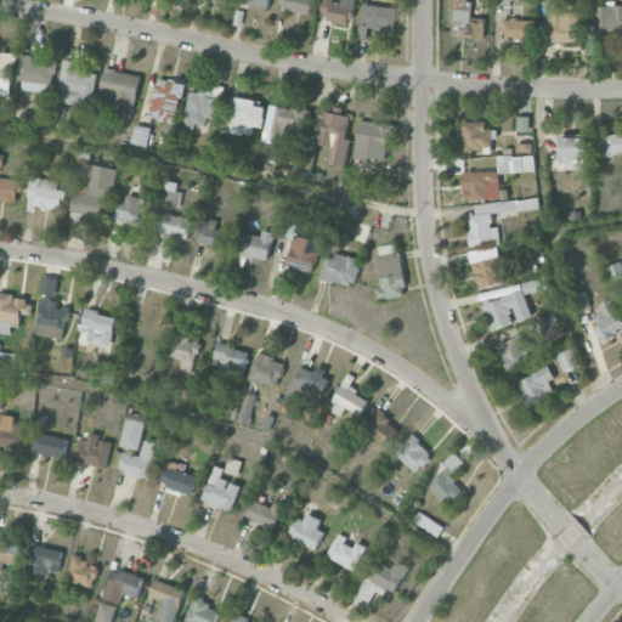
[(280,0),(278,9),(310,15),(312,0),(280,0)]
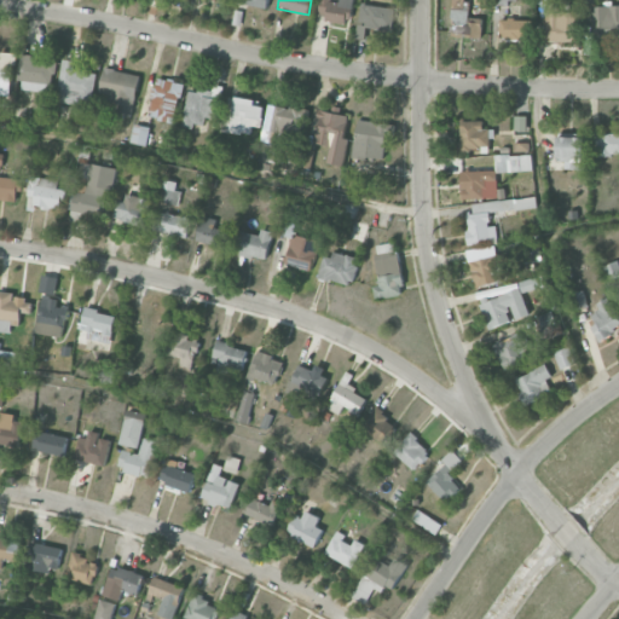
[(319,0),(316,17),(348,24),(353,0),(339,0),(339,3),(330,1),(330,0),(319,0)]
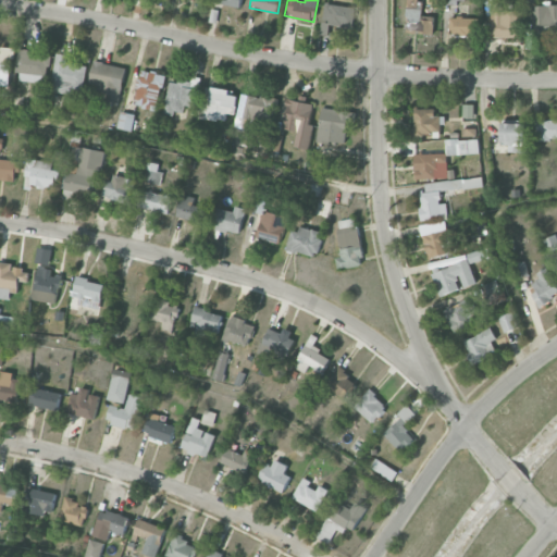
[(421,20),(421,0),(406,0),(406,33),(432,34),(433,20),(421,20)]
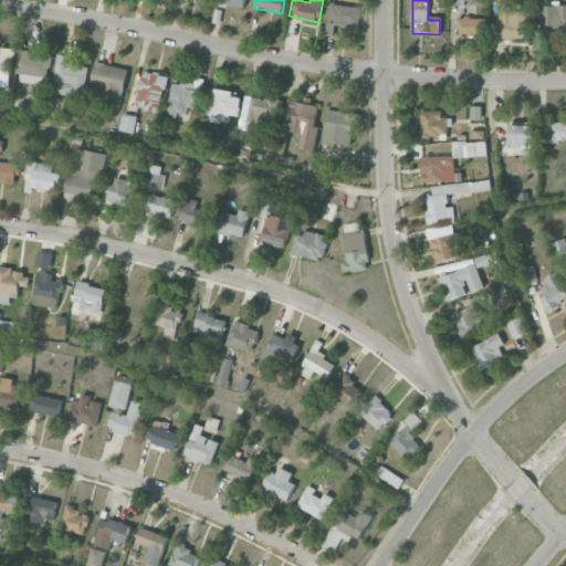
[(360,7),(329,3),(327,21),(326,21),(325,35),(333,37),(334,27),(358,30),(360,7)]
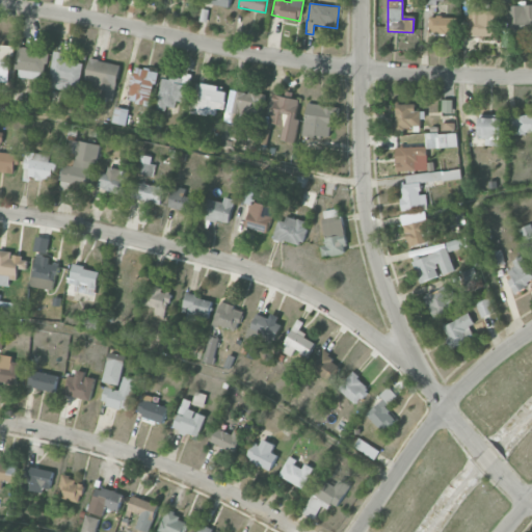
[(531,4),(508,5),(509,34),(531,33),(531,4)]
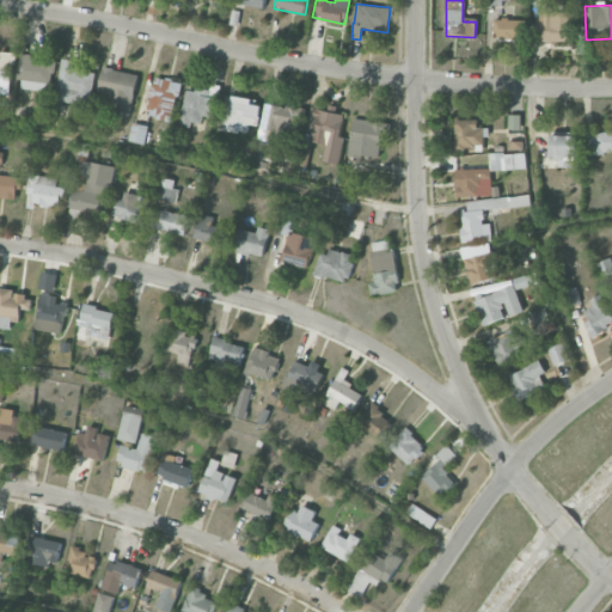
[(570,42),(571,12),(540,12),(539,41),(570,42)]
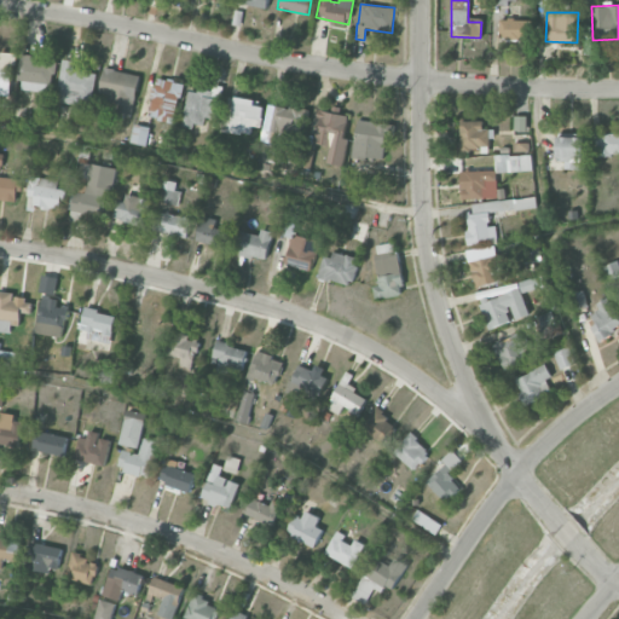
[(536,41),(536,19),(499,18),(499,40),(536,41)]
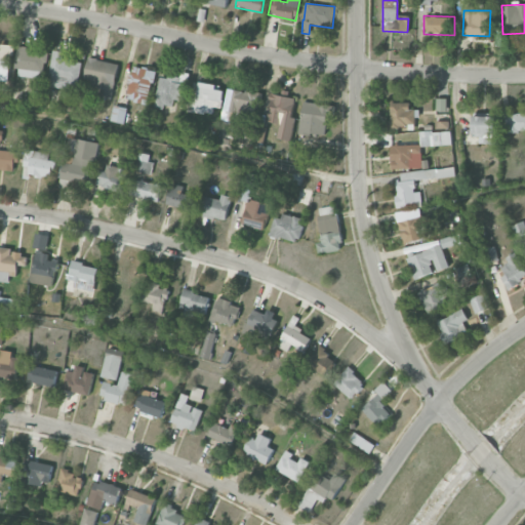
[(0,79),(9,80),(13,45),(0,43),(0,79)]
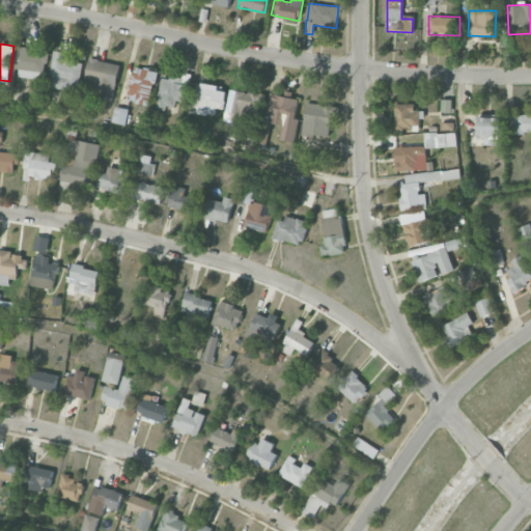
[(17,77),(45,79),(47,50),(19,48),(17,77)]
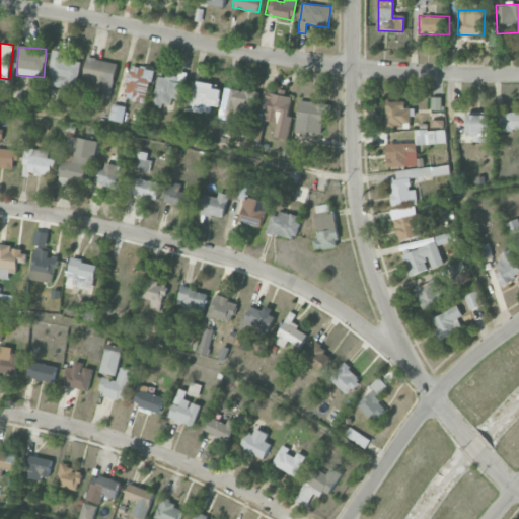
[(81,62),(62,58),(63,52),(53,50),(47,84),(76,89),(81,62)]
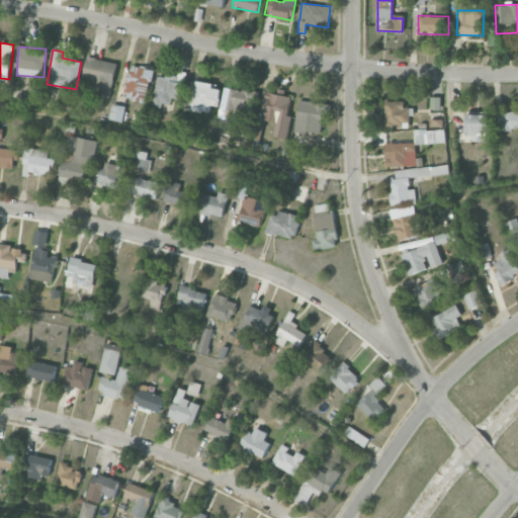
[(116,62),(86,58),(83,82),(101,83),(99,96),(112,97),(116,62)]
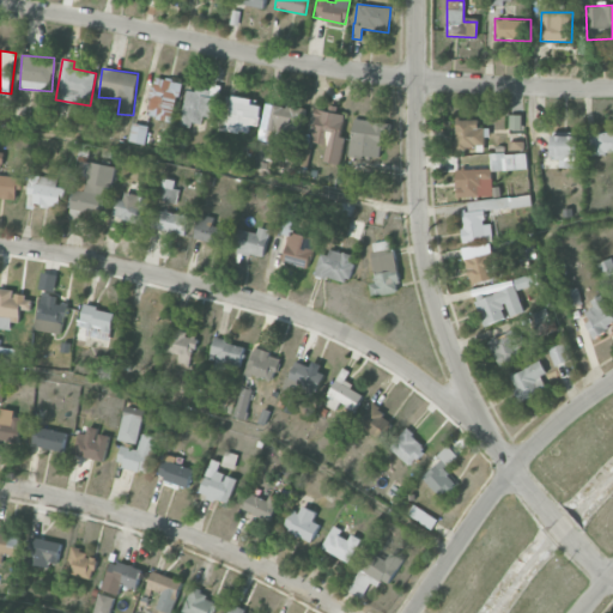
[(181,83),(155,77),(147,116),(173,121),(181,83)]
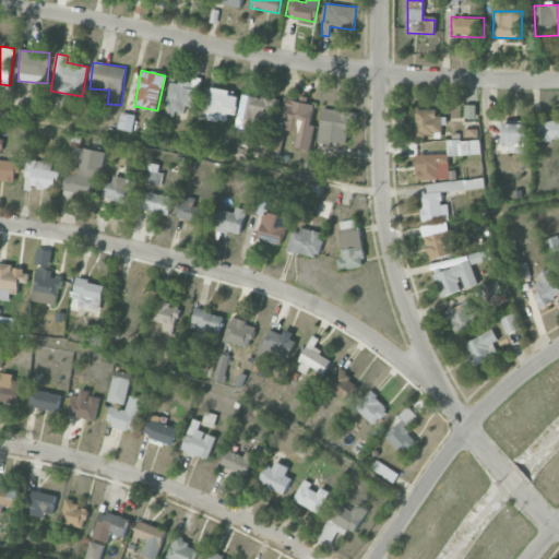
[(171,82),(164,113),(185,118),(188,106),(195,107),(201,82),(180,76),(179,84),(171,82)]
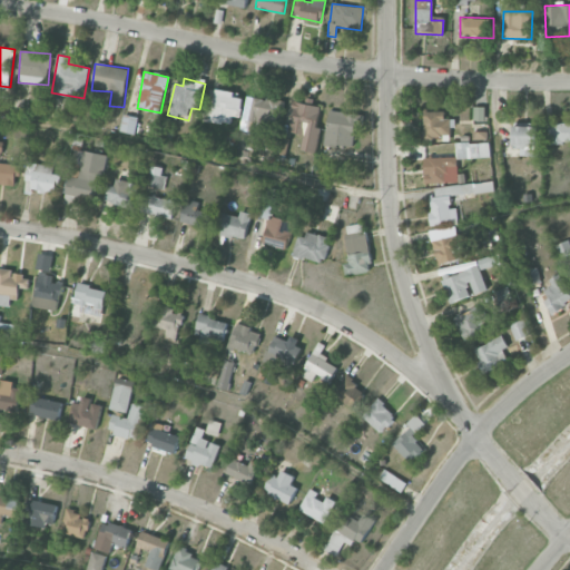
[(232,125),(233,116),(241,117),(243,98),(235,97),(235,92),(216,89),(210,121),(232,125)]
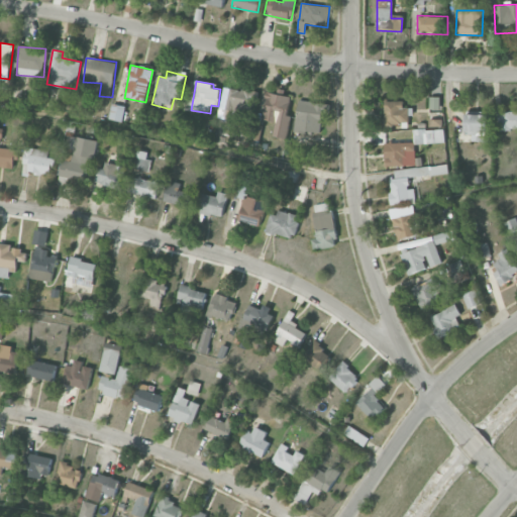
[(225,107),(252,112),(256,92),(229,87),(225,107)]
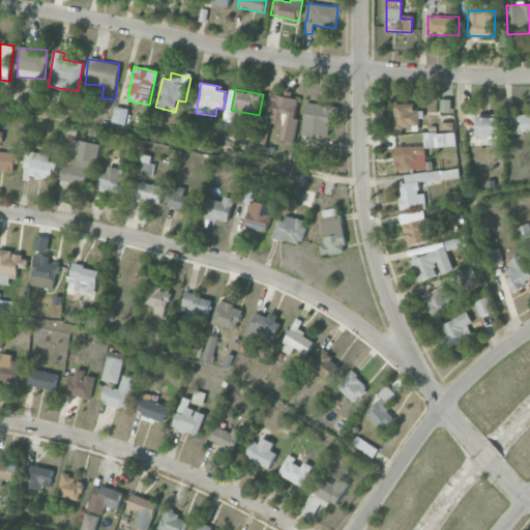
[(298,98),(273,94),(268,123),(282,125),(280,140),(294,142),(298,118),(295,118),(298,98)]
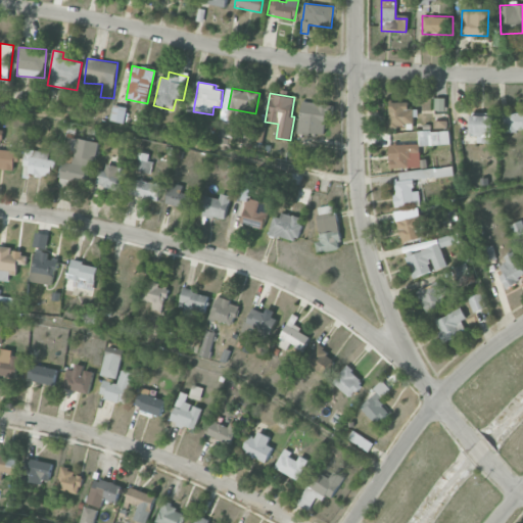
[(326,112),(329,112),(330,104),(301,101),(298,131),(324,134),(326,112)]
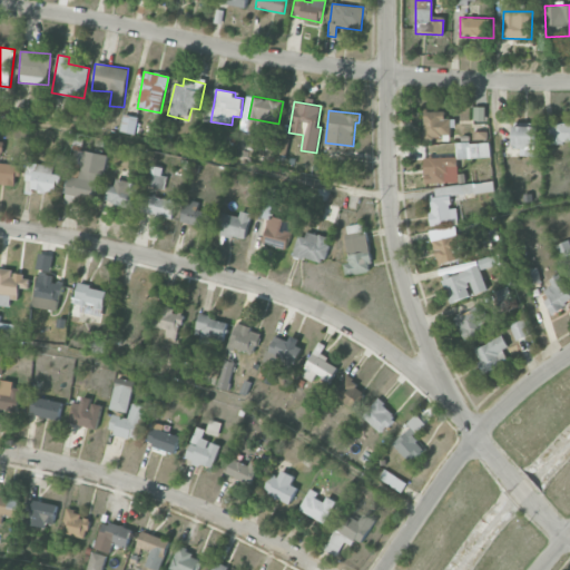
[(423,136),(452,137),(453,119),(444,118),(444,111),(424,110),(423,136)]
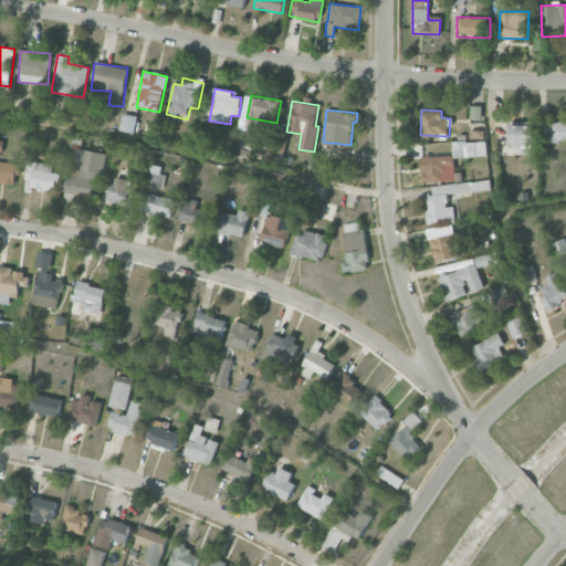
[(137,116),(123,113),(119,130),(134,133),(137,116)]
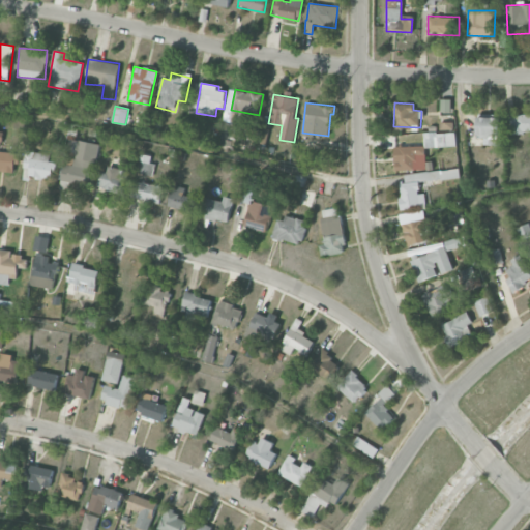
[(529,133),(529,111),(529,115),(513,115),(512,133),(529,133)]
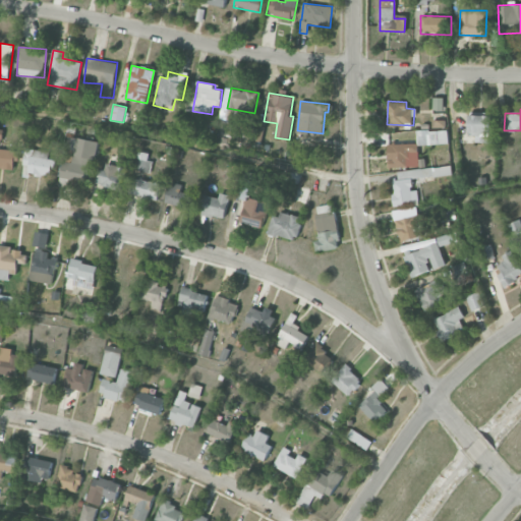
[(469,134),(475,134),(475,142),(494,142),(493,113),(469,113),(469,134)]
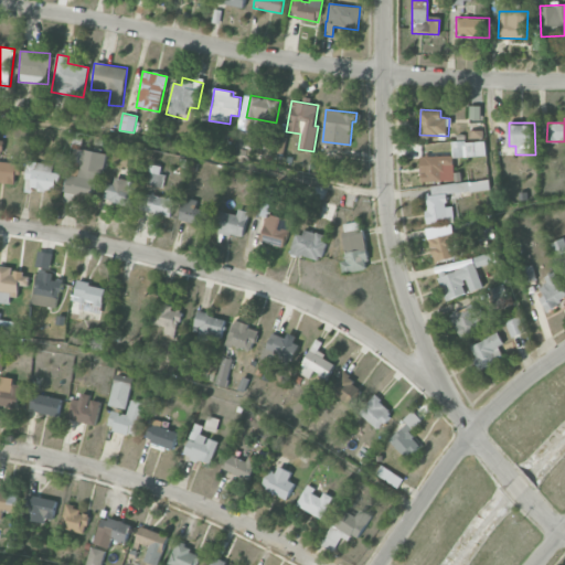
[(0,182),(16,184),(16,174),(20,176),(21,163),(0,161),(2,141),(0,140),(0,182)]
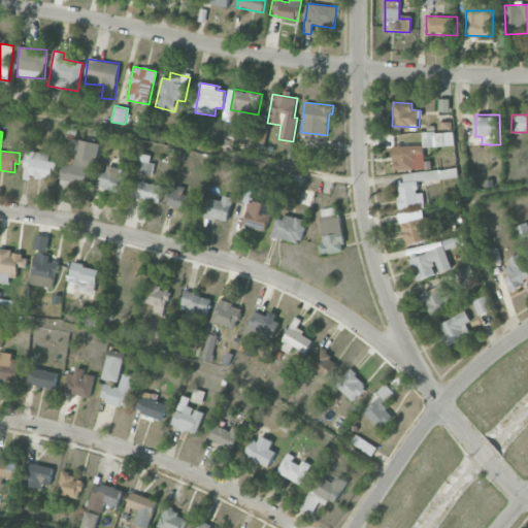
[(454,131),(422,133),(423,147),(454,146),(454,131)]
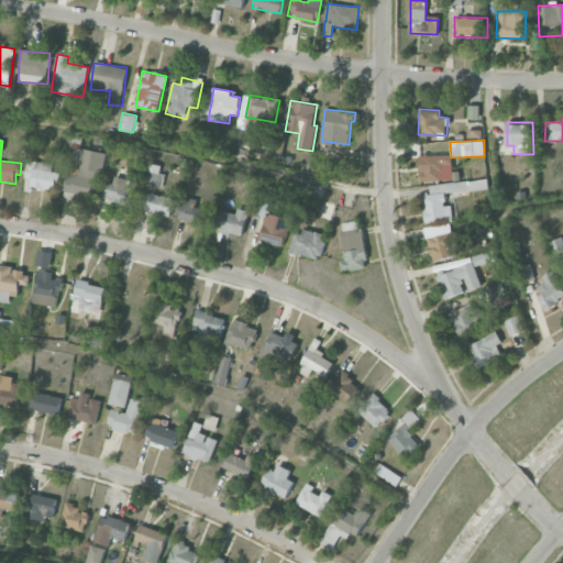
[(107,153),(74,147),(64,200),(73,202),(75,194),(94,197),(98,173),(102,174),(107,153)]
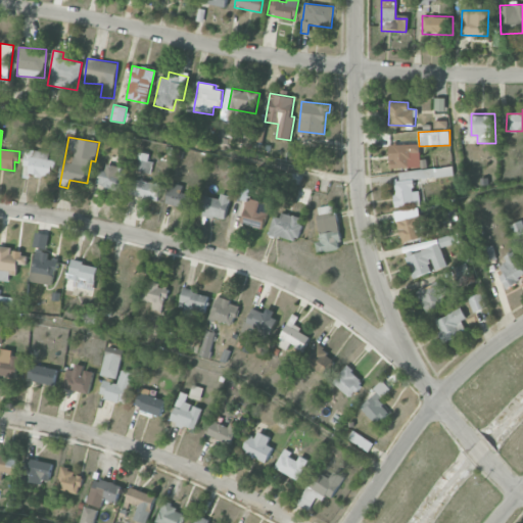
[(389,169),(420,168),(420,144),(389,145),(389,169)]
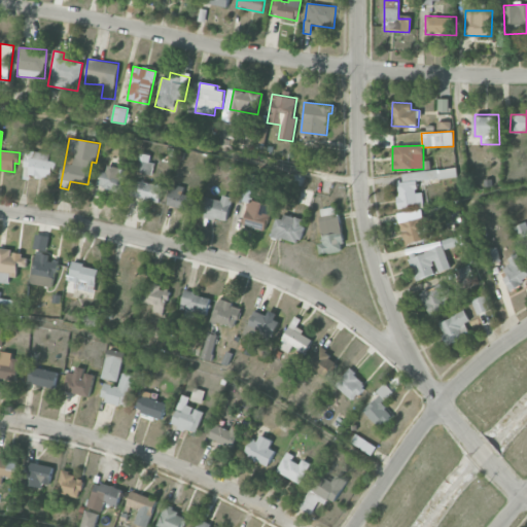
[(50,153),(27,150),(23,175),(54,180),(56,162),(49,161),(50,153)]
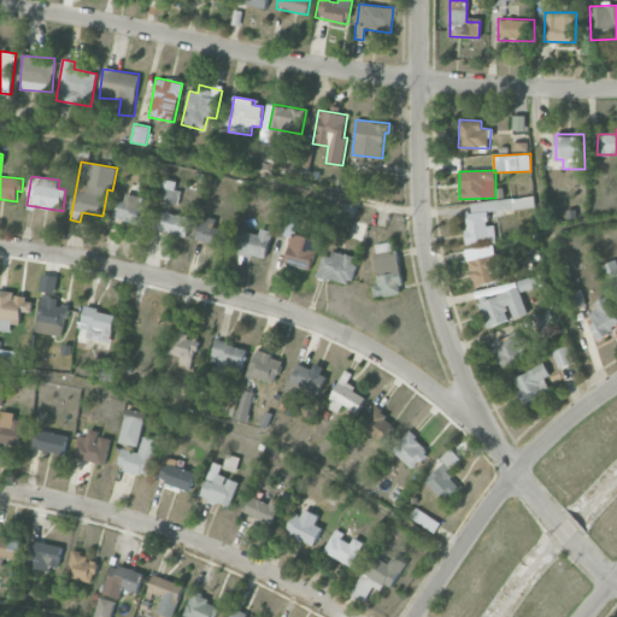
[(175,204),(181,182),(165,178),(159,200),(175,204)]
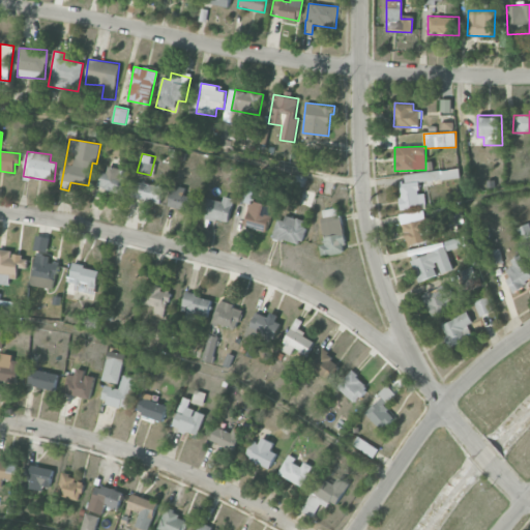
[(99,188),(123,194),(128,171),(105,166),(99,188)]
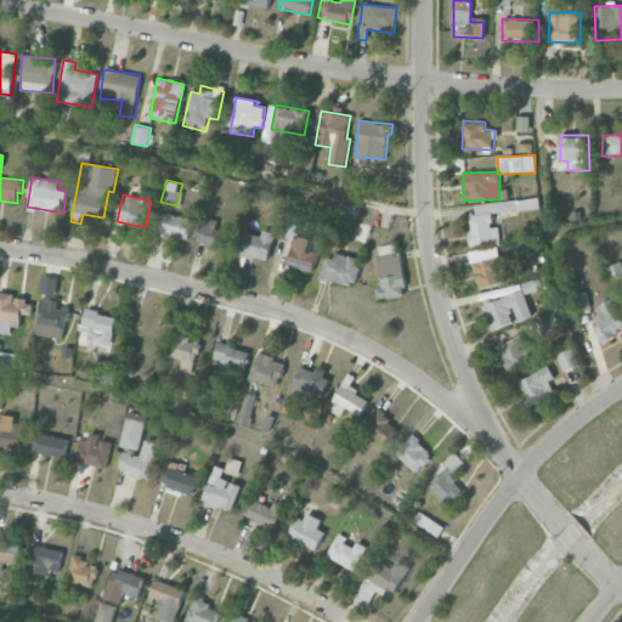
[(192,220),(158,211),(153,231),(187,239),(192,220)]
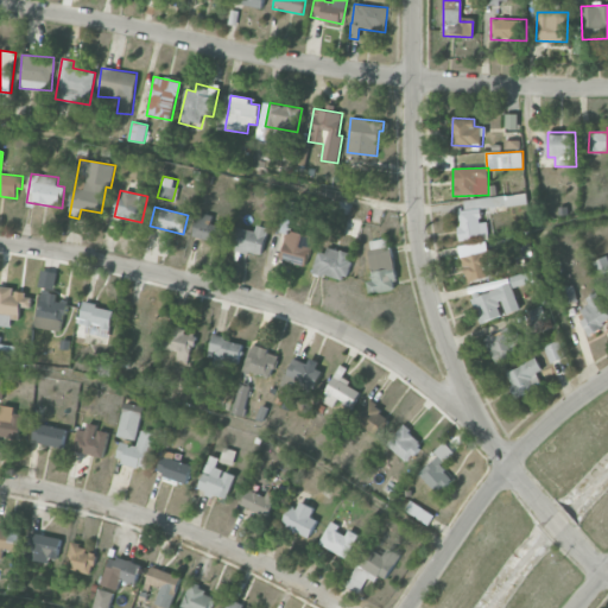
[(192,238),(226,244),(228,227),(211,225),(213,215),(196,213),(192,238)]
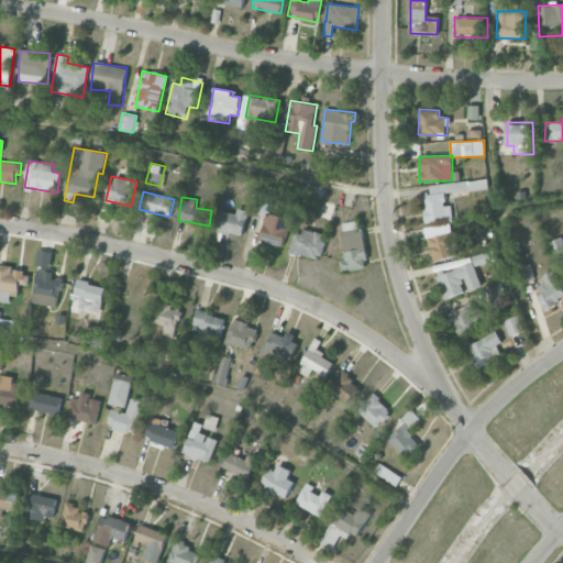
[(258,214),(266,216),(268,201),(261,200),(258,214)]
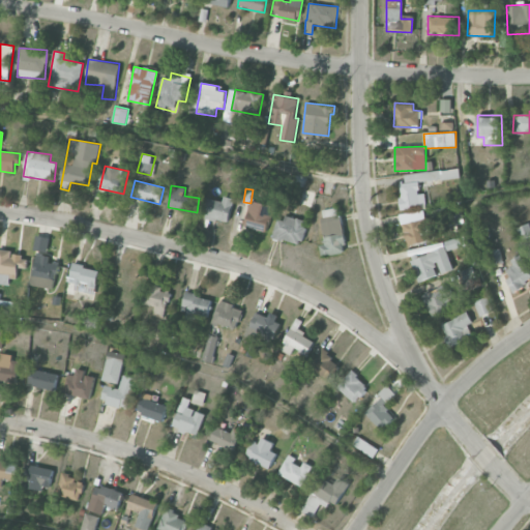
[(223,201),(208,198),(204,217),(228,223),(234,199),(224,196),(223,201)]
